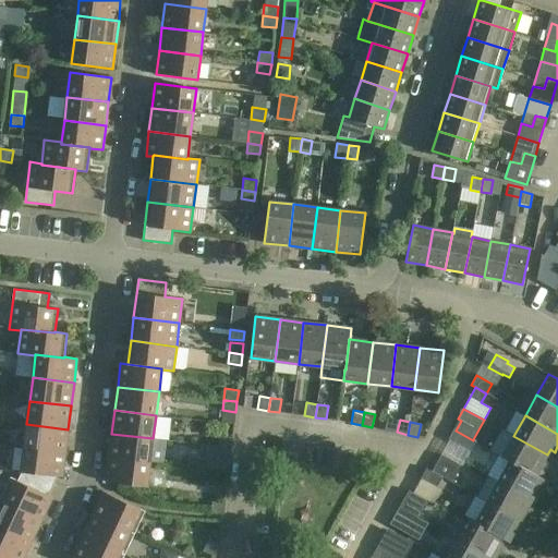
[(68,429),(26,424),(24,448),(65,452),(68,429)]
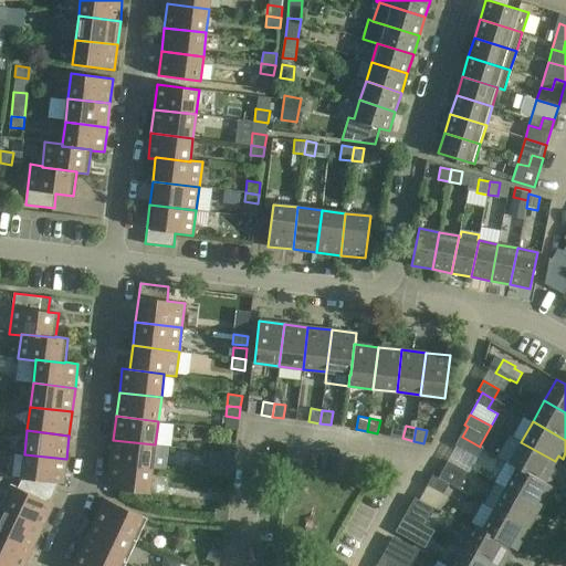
[(462,437),(450,458),(470,469),(477,457),(479,458),(484,448),(480,446),(480,447),(462,437)]
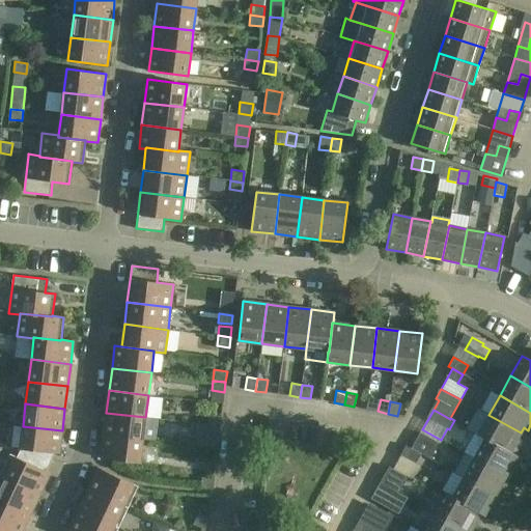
[(106,413),(104,435),(143,440),(145,417),(106,413)]
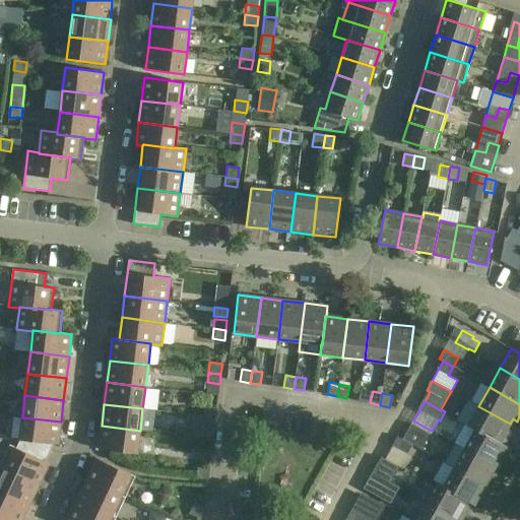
[(203,416),(215,417),(217,406),(204,405),(203,416)]
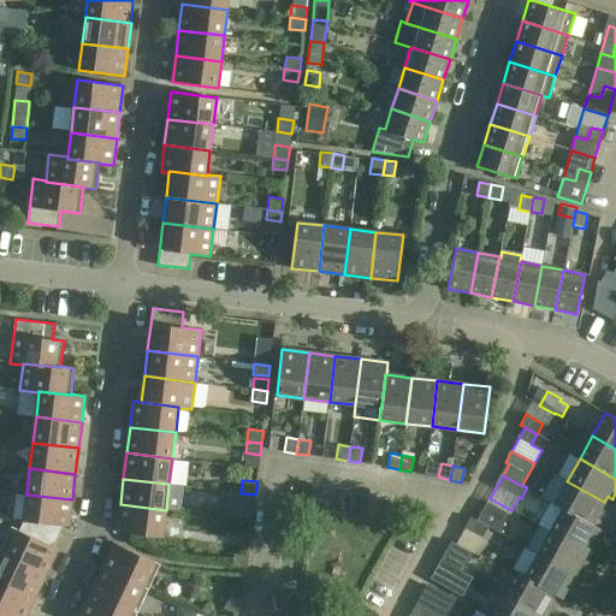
[(600,509),(604,502),(567,481),(554,505),(562,510),(563,509),(597,528),(597,527),(605,511),(600,509)]
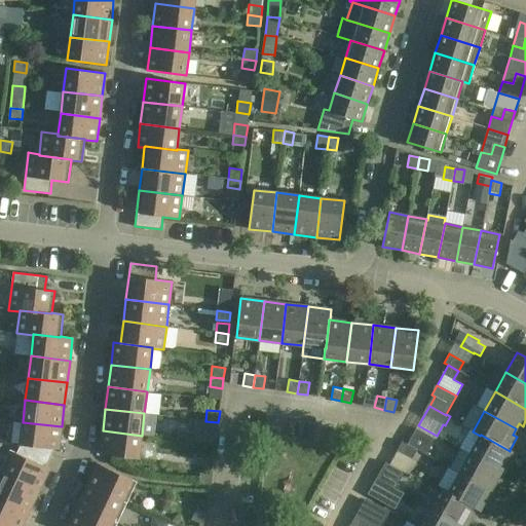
[(180,433),(179,439),(194,441),(215,443),(217,431),(218,422),(205,421),(196,420),(196,424),(195,435),(180,433)]
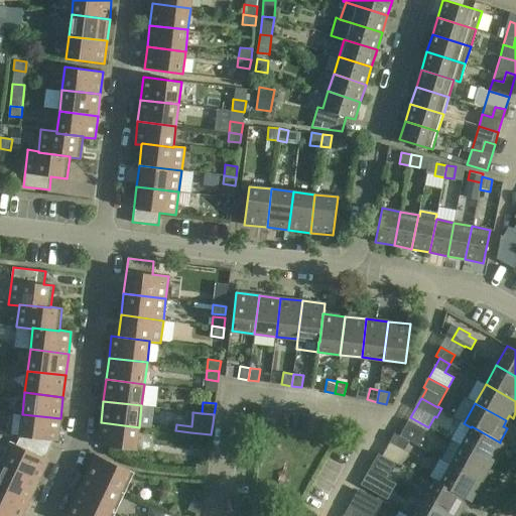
[(57,441),(60,418),(22,414),(19,436),(57,441)]
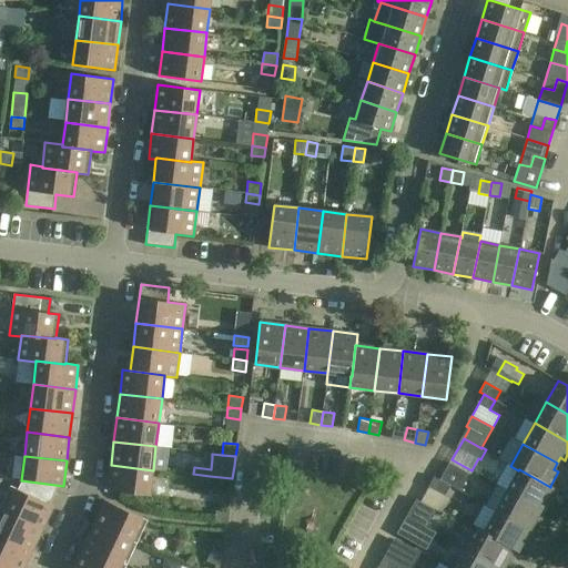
[(472,470),(452,459),(440,479),(450,486),(460,490),(472,470)]
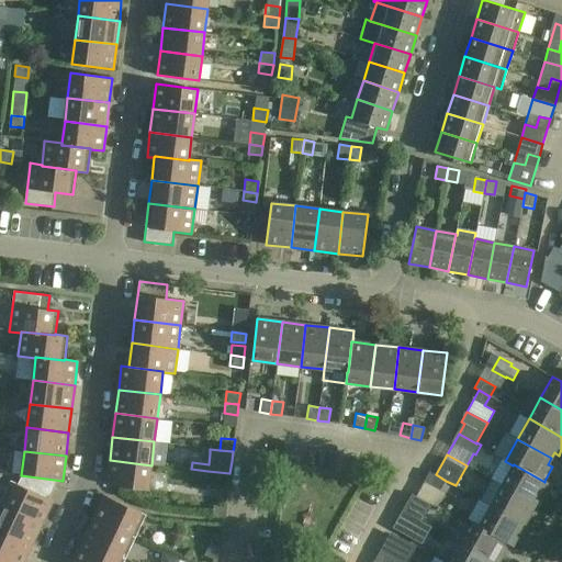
[(152,465),(110,460),(107,485),(148,490),(152,465)]
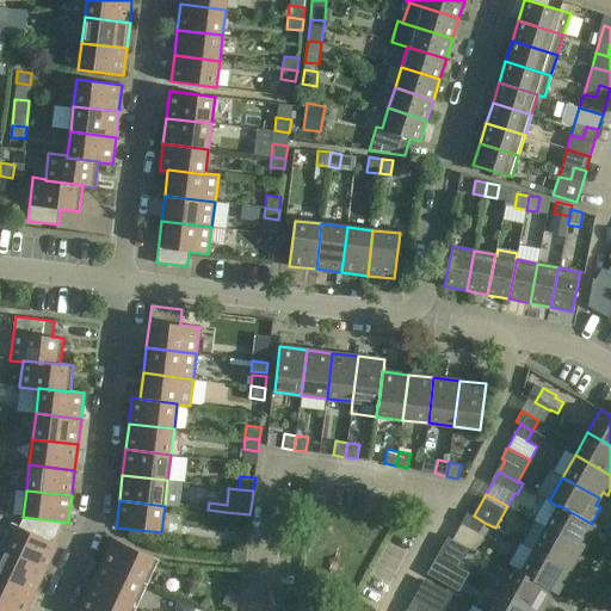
[(557,506),(545,528),(582,548),(586,542),(591,544),(600,528),(592,523),(592,524),(559,505),(557,506)]
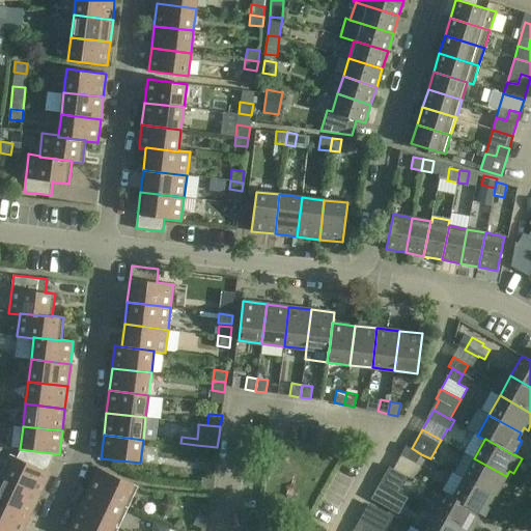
[(407,445),(401,454),(417,463),(421,454),(412,448),(407,445)]
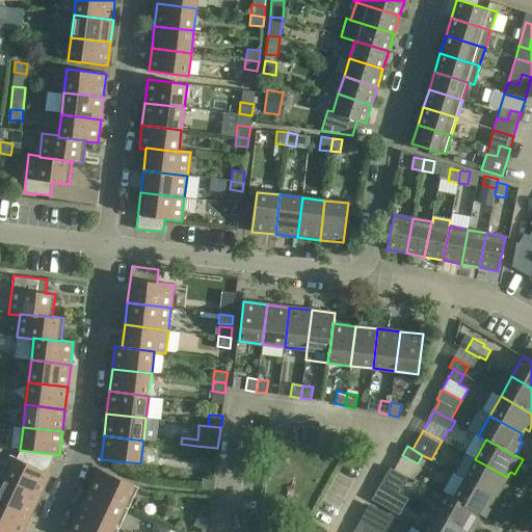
[(0,476),(41,495),(50,474),(10,455),(0,476)]
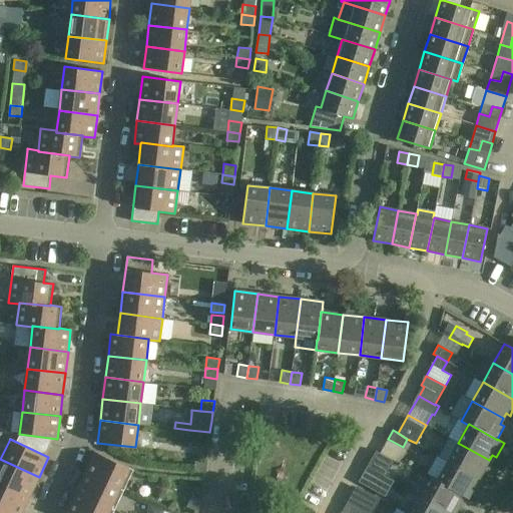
[(458,443),(448,462),(483,481),(490,468),(486,465),(489,460),(458,443)]
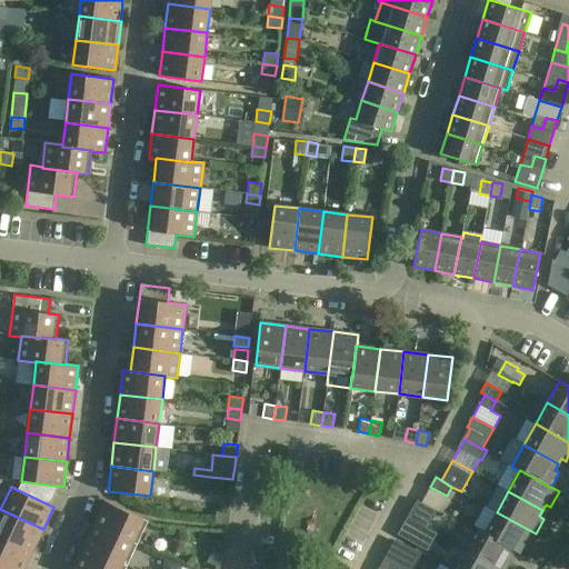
[(417,499),(407,517),(423,526),(428,529),(437,511),(421,502),(417,499)]
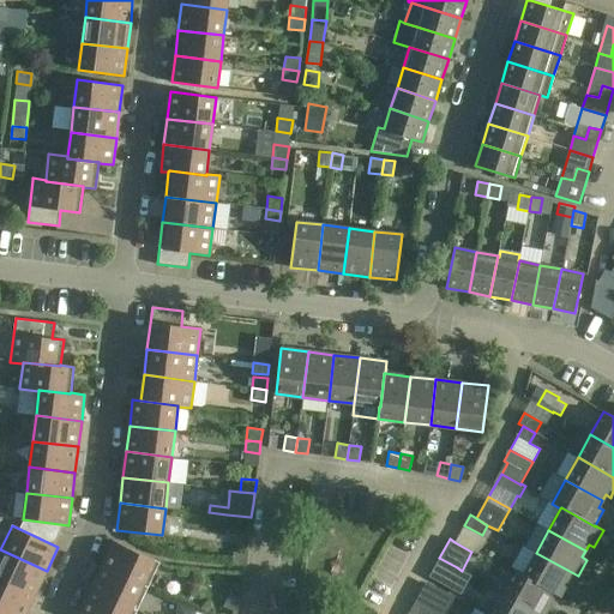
[(102,565),(148,587),(160,563),(114,541),(102,565)]
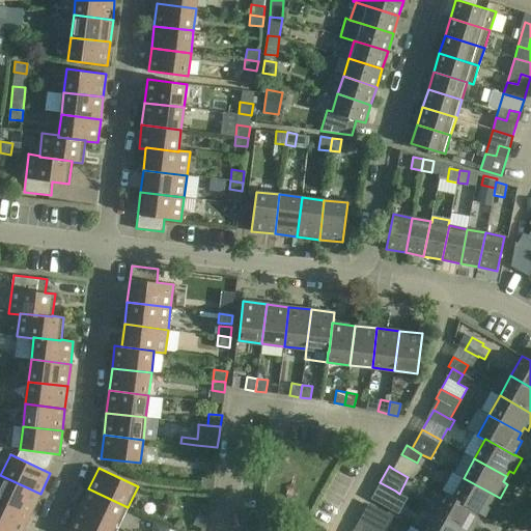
[(0,499),(30,514),(40,494),(0,475),(0,499)]
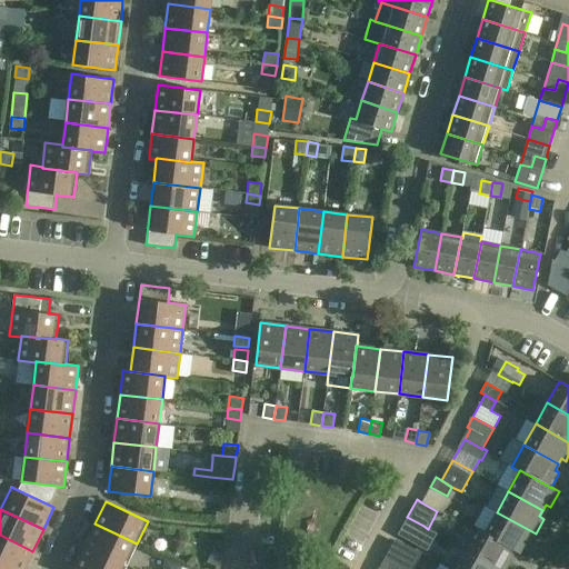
[(229,512),(216,510),(215,521),(228,522),(229,512)]
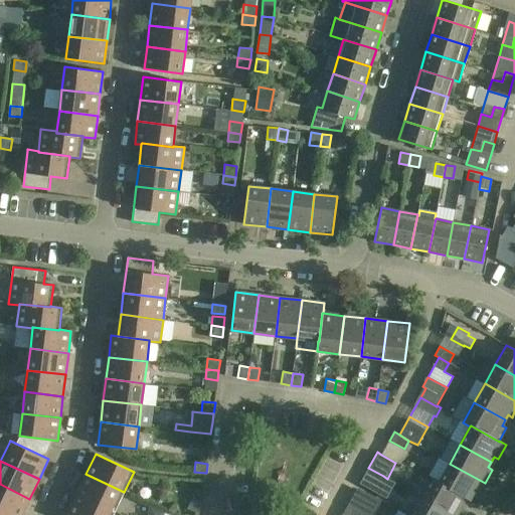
[(450,464),(440,482),(439,483),(463,496),(463,497),(470,500),(473,495),(477,497),(485,483),(450,464)]
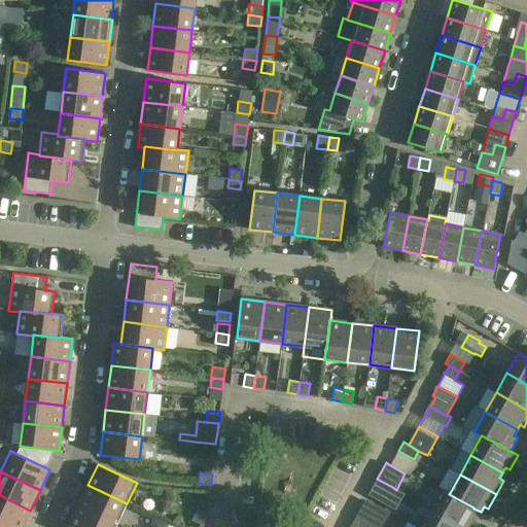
[(377,479),(369,495),(387,505),(396,490),(392,487),(377,479)]
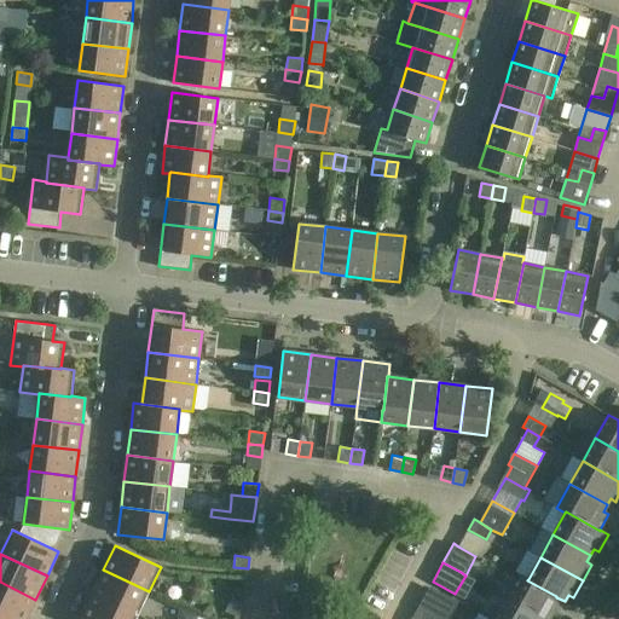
[(149,591),(103,570),(92,594),(138,615),(149,591)]
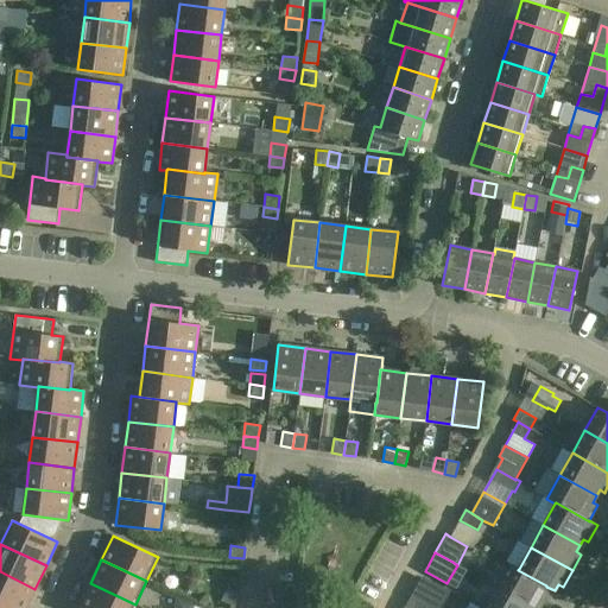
[(511,564),(498,588),(533,607),(539,607),(548,594),(543,591),(546,587),(546,586),(518,570),(519,569),(511,564)]
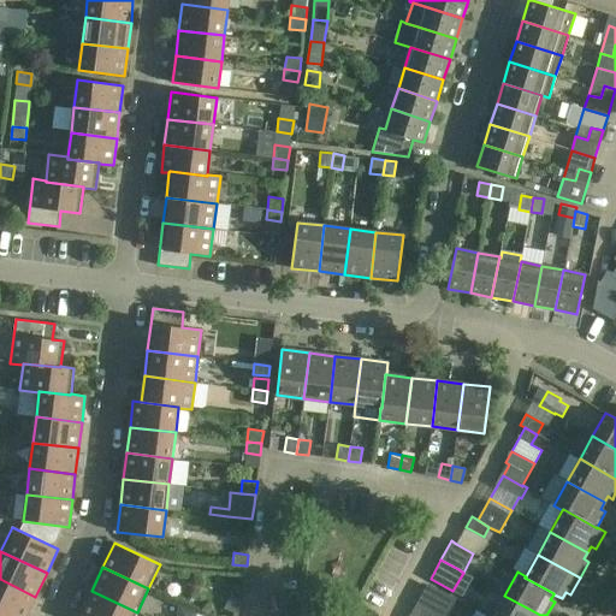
[(0,608),(16,615),(25,615),(35,597),(0,579),(0,608)]
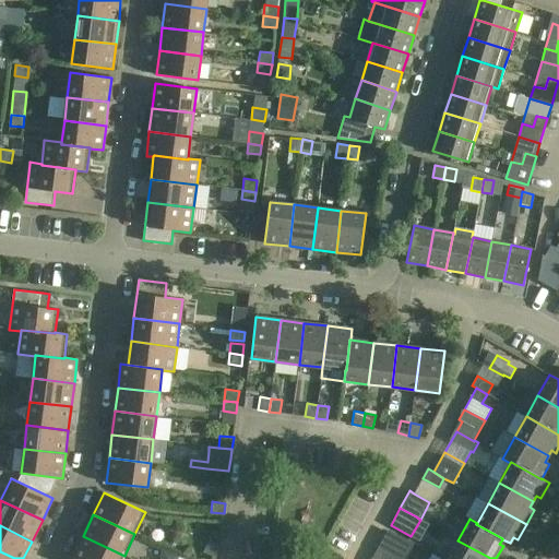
[(389,528),(377,549),(393,558),(395,558),(397,558),(404,548),(408,540),(389,528)]
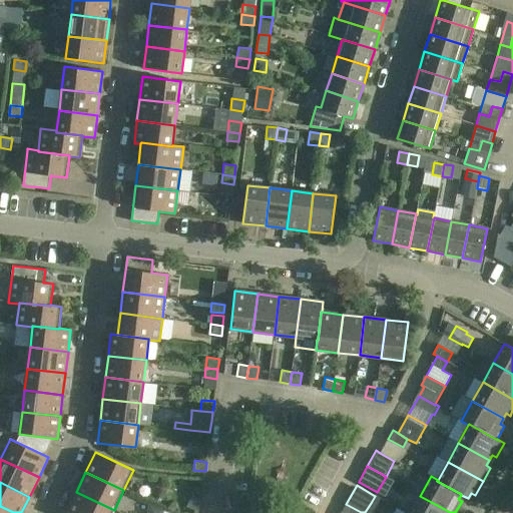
[(68,512),(112,512),(114,510),(76,492),(66,512),(68,512)]
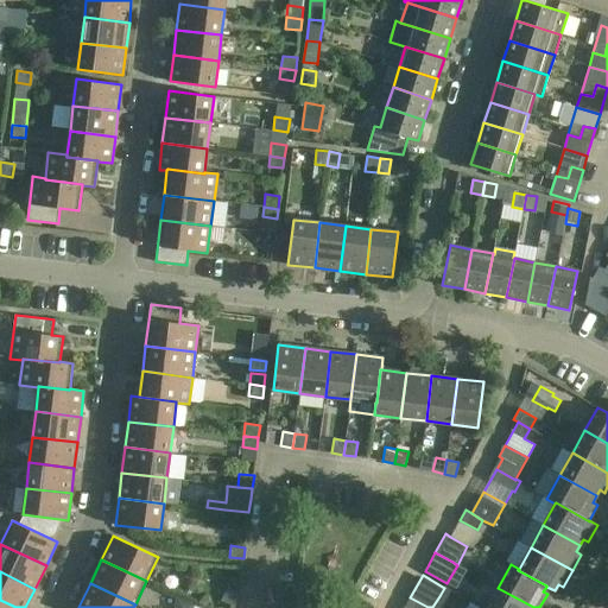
[(240,595),(226,588),(221,599),(234,606),(240,595)]
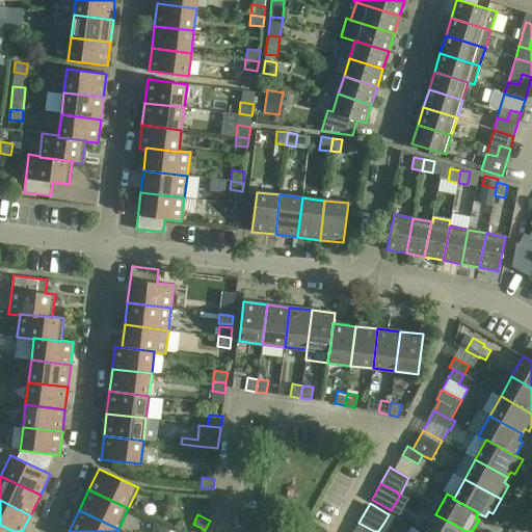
[(467,531),(435,514),(425,531),(467,531)]
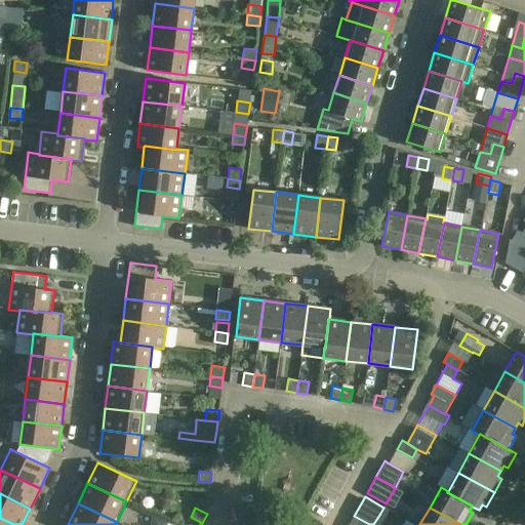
[(368,524),(369,524),(354,516),(349,524),(368,524)]
